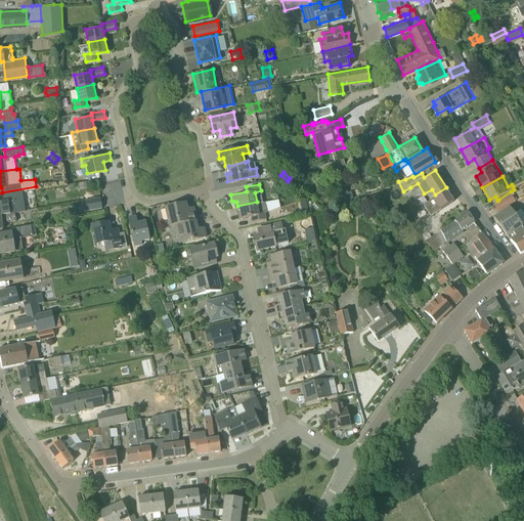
[(0,214),(14,212),(12,199),(23,198),(23,196),(37,193),(36,186),(2,192),(4,200),(0,200),(0,214)]
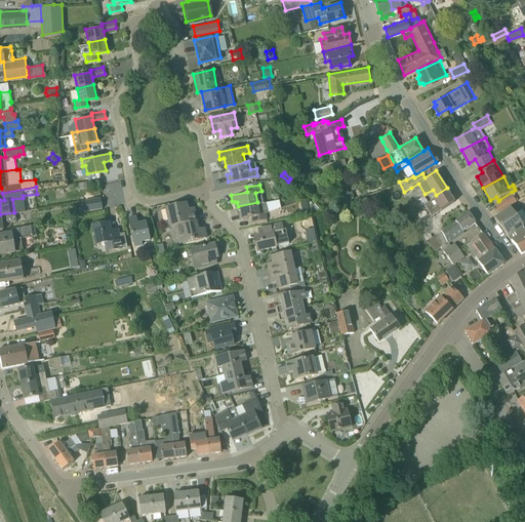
[(447,188),(436,195),(434,197),(423,203),(431,214),(435,212),(454,200),(447,188)]
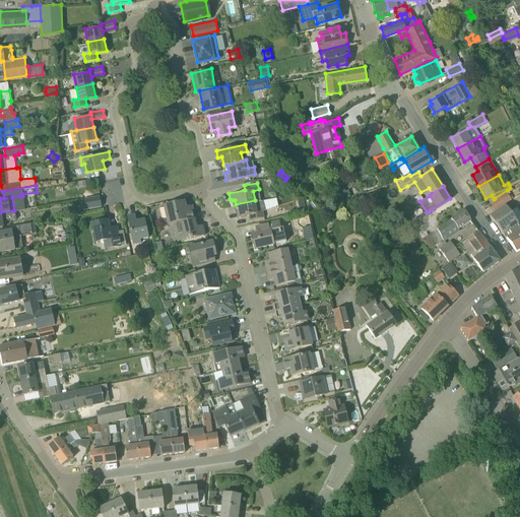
[(500,206),(512,198),(511,196),(508,192),(507,190),(495,198),(500,206)]
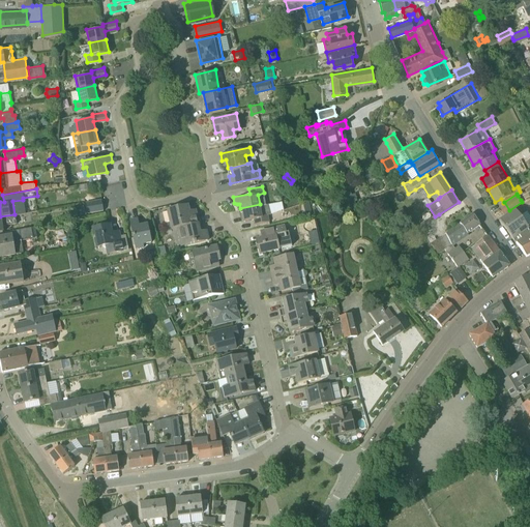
[(101,198),(85,200),(87,211),(102,208),(101,198)]
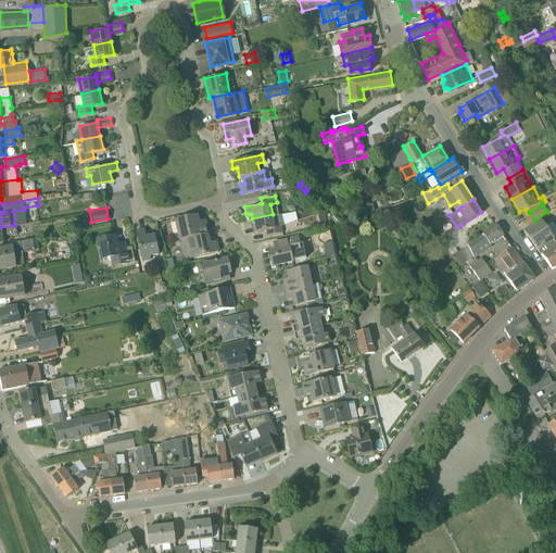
[(267,234),(282,230),(280,223),(283,223),(281,212),(273,214),(252,218),(254,230),(266,228),(267,234)]
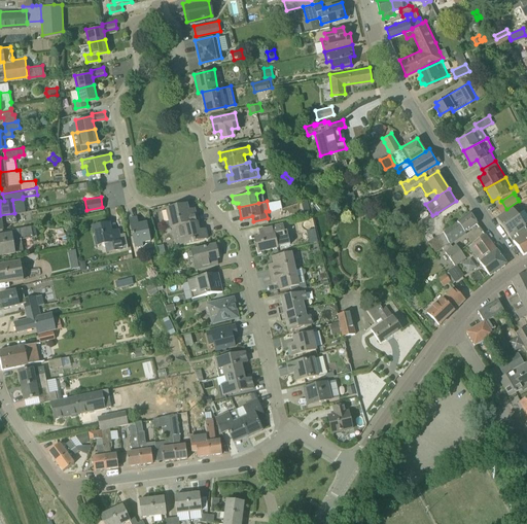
[(171,225),(176,224),(197,219),(195,207),(188,209),(186,203),(167,208),(171,225)]
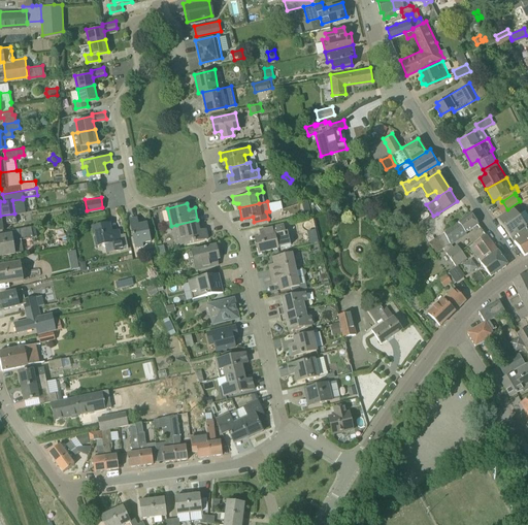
[(392,209),(396,218),(401,215),(397,206),(392,209)]
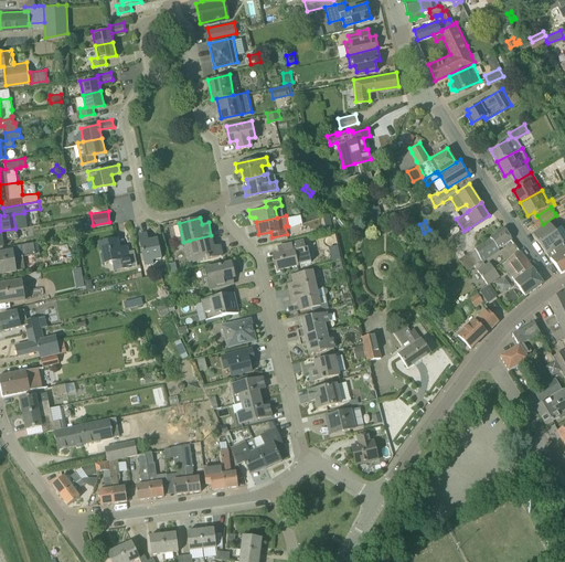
[(564,239),(563,240),(550,221),(544,225),(532,233),(546,252),(552,248),(553,248),(563,242),(564,240),(564,239)]
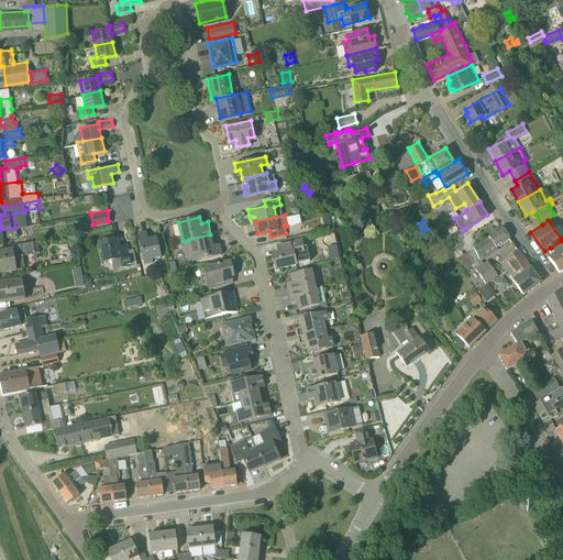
[(0,245),(3,245),(2,239),(25,234),(24,226),(15,228),(0,230),(0,245)]
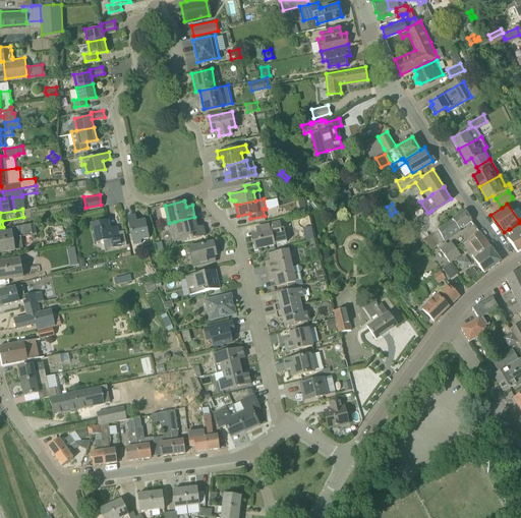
[(440,227),(445,237),(445,238),(471,219),(464,209),(440,227)]
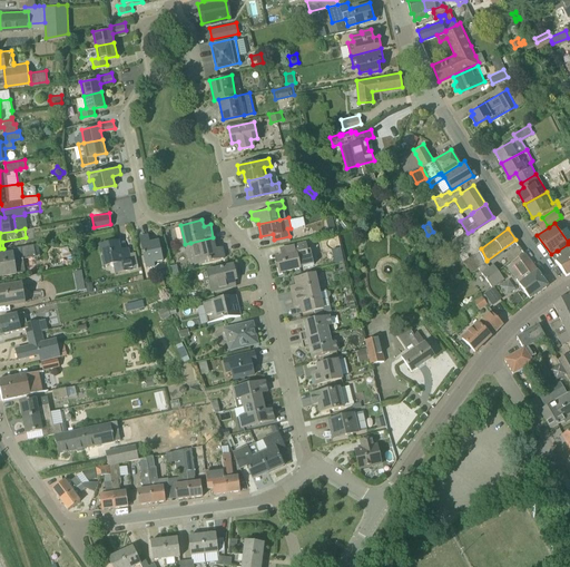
[(154,261),(163,258),(158,238),(149,241),(148,233),(139,234),(146,265),(154,264),(154,261)]
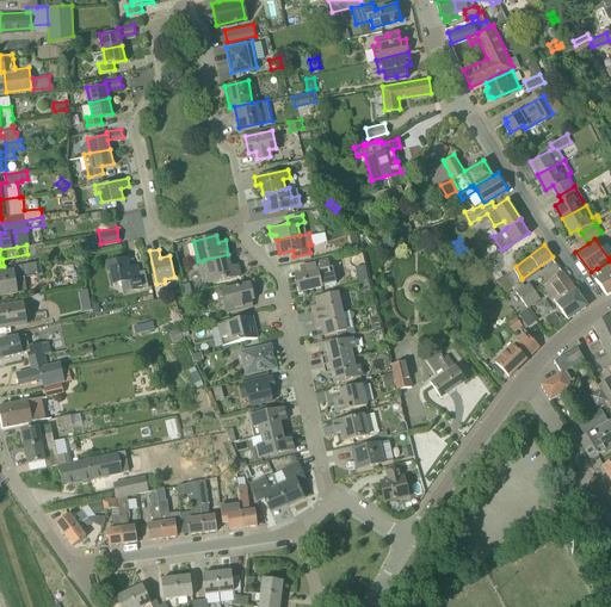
[(228,254),(204,260),(208,276),(215,274),(216,279),(240,273),(238,262),(230,265),(228,254)]
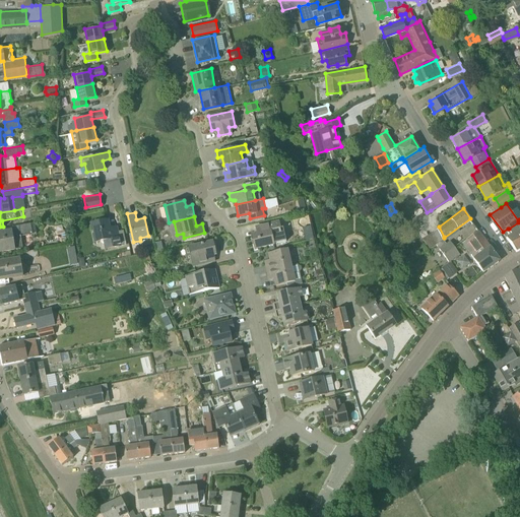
[(91,221),(95,240),(104,239),(105,246),(121,243),(118,230),(110,231),(107,218),(91,221)]
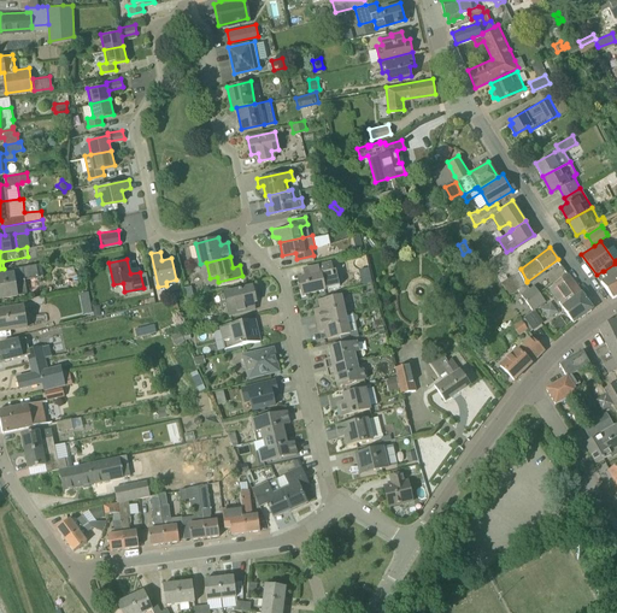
[(305,275),(300,276),(299,276),(301,287),(300,287),(301,294),(306,293),(305,292),(324,288),(324,287),(339,283),(336,272),(334,273),(331,267),(333,267),(331,259),(317,263),(317,264),(304,266),(305,275)]
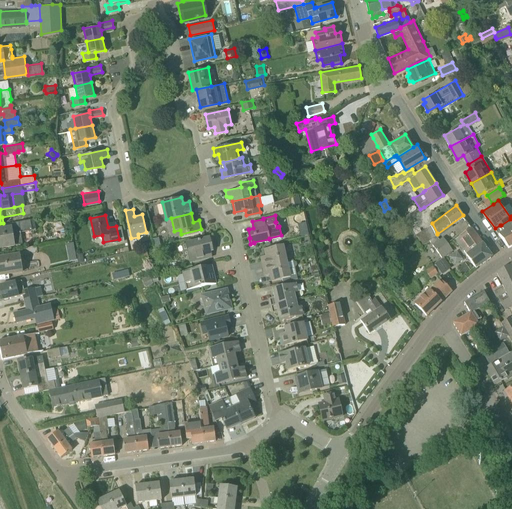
[(21,230),(32,229),(36,228),(34,217),(18,220),(19,224),(0,227),(0,245),(23,242),(21,230)]
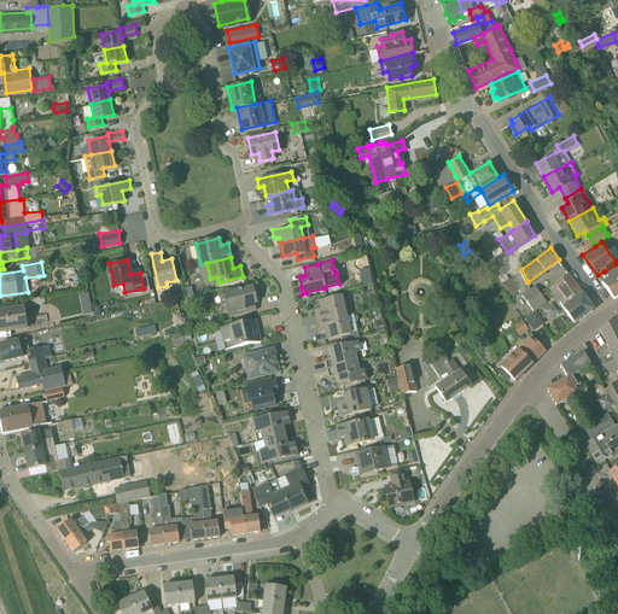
[(617,293),(617,268),(616,264),(605,272),(608,276),(601,280),(613,297),(617,293)]
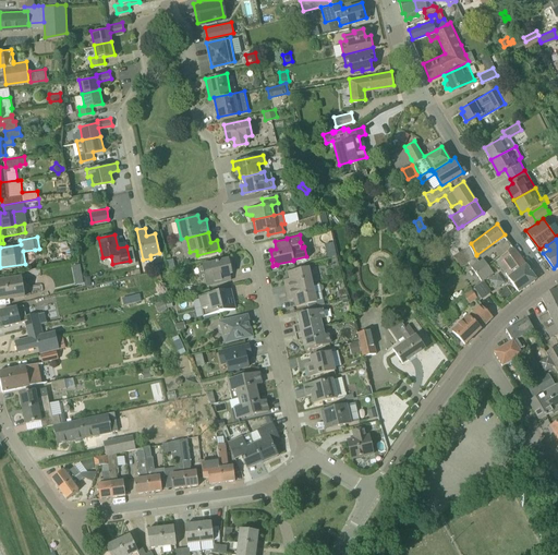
[(469,260),(476,255),(476,254),(471,243),(460,250),(466,261),(469,260)]
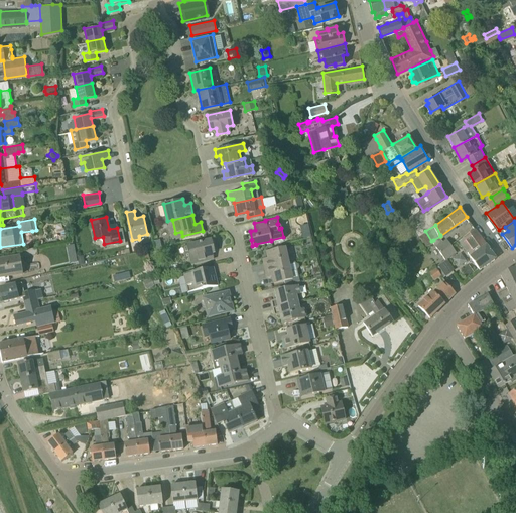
[(475,227),(458,240),(461,244),(480,268),(494,258),(495,254),(475,227)]
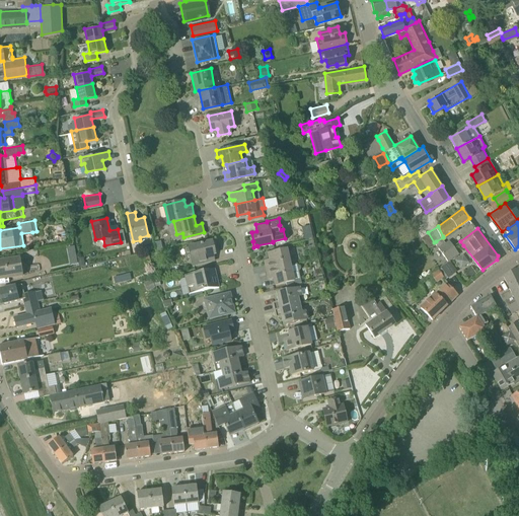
[(446,240),(443,237),(436,241),(438,245),(446,240)]
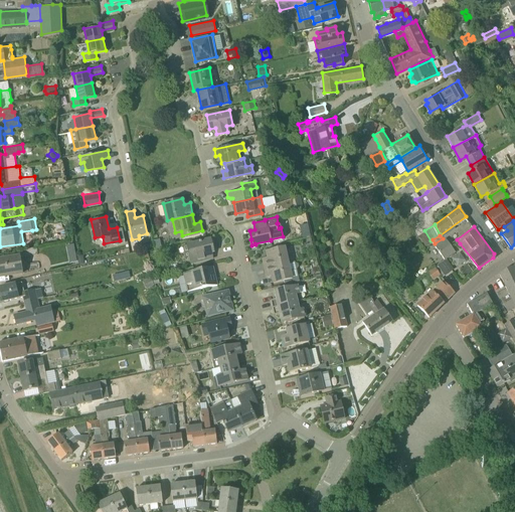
[(456,249),(446,236),(443,238),(435,243),(445,258),(456,249)]
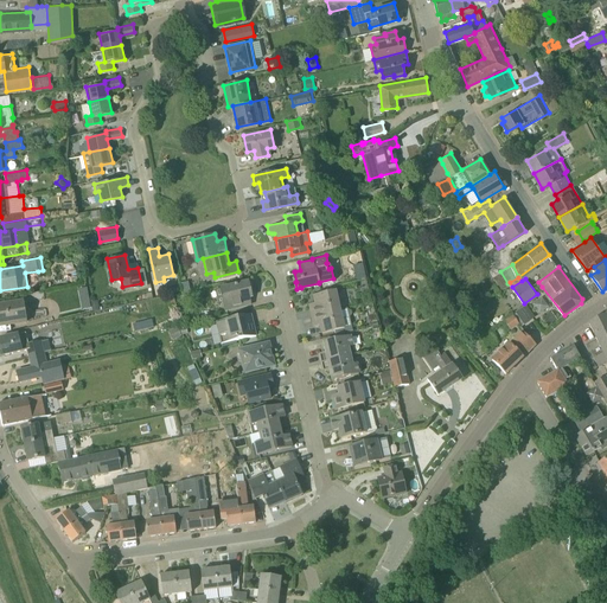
[(218,301),(223,300),(225,308),(247,302),(246,296),(251,295),(248,280),(221,286),(215,287),(218,301)]
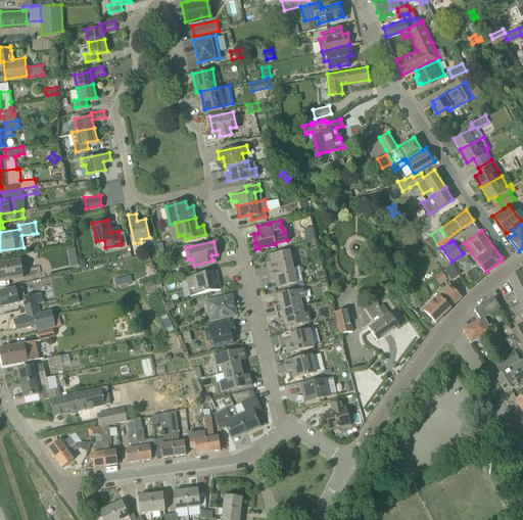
[(269,271),(292,265),(289,249),(271,253),(272,262),(267,263),(269,271)]
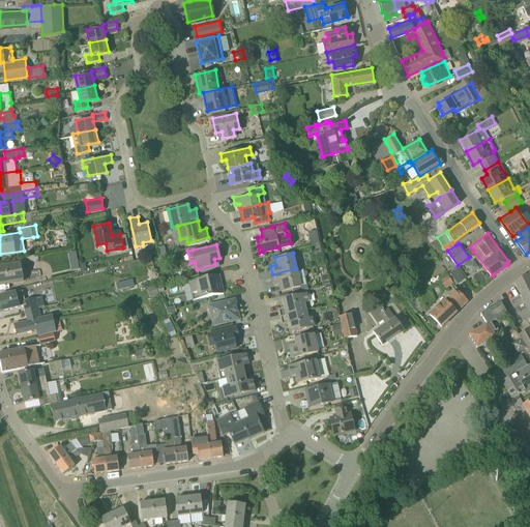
[(465,261),(472,270),(480,264),(473,255),(465,261)]
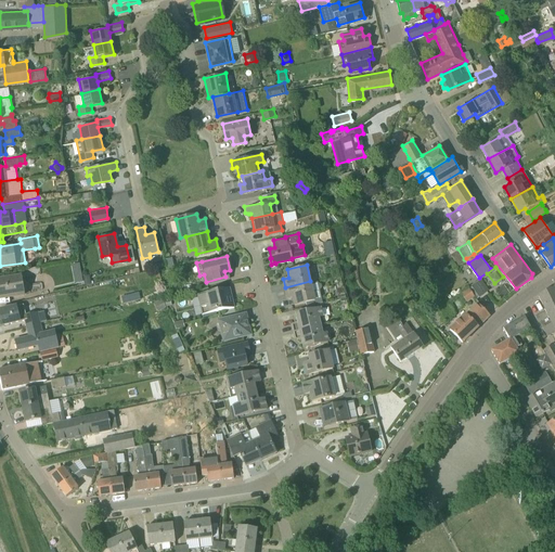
[(85,283),(91,281),(89,272),(82,273),(85,283)]
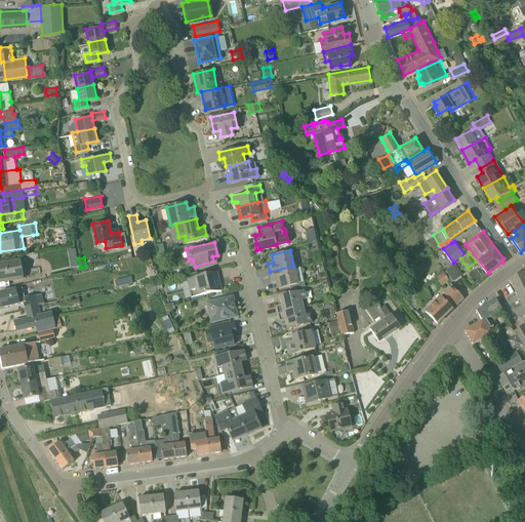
[(9,279),(23,277),(19,258),(0,261),(0,278),(8,277),(9,279)]
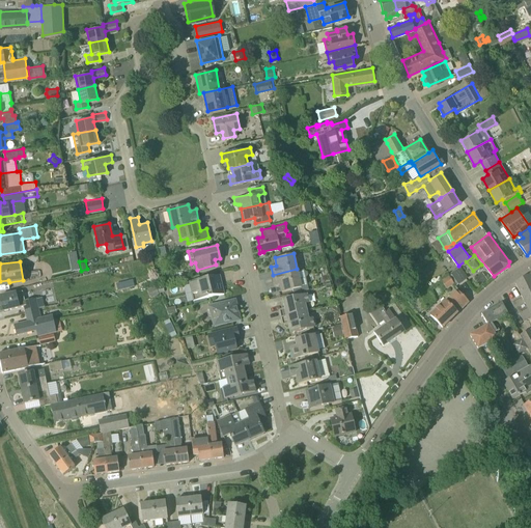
[(451,272),(458,282),(468,275),(460,266),(451,272)]
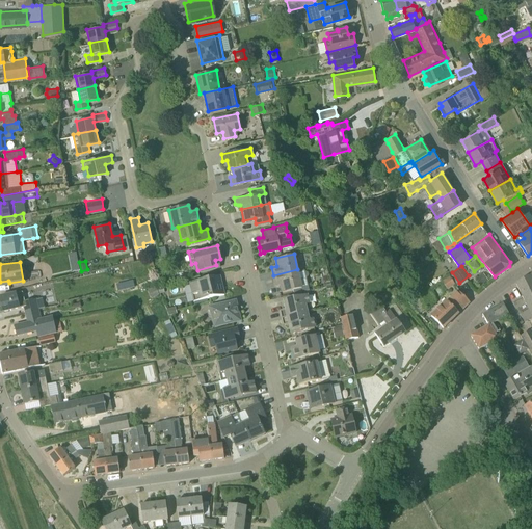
[(304,268),(297,269),(273,275),(275,284),(281,283),(283,290),(293,288),(294,291),(309,288),(307,275),(309,273),(308,270),(304,269),(304,268)]
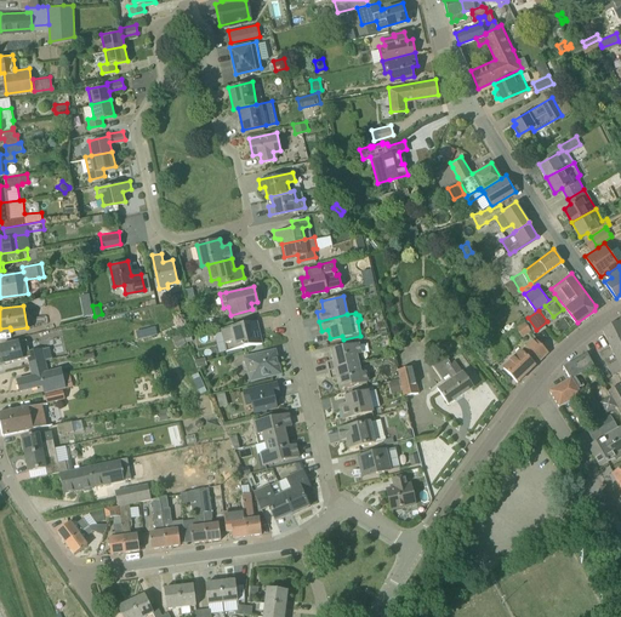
[(531,329),(524,319),(516,325),(517,326),(522,335),(530,329),(531,329)]
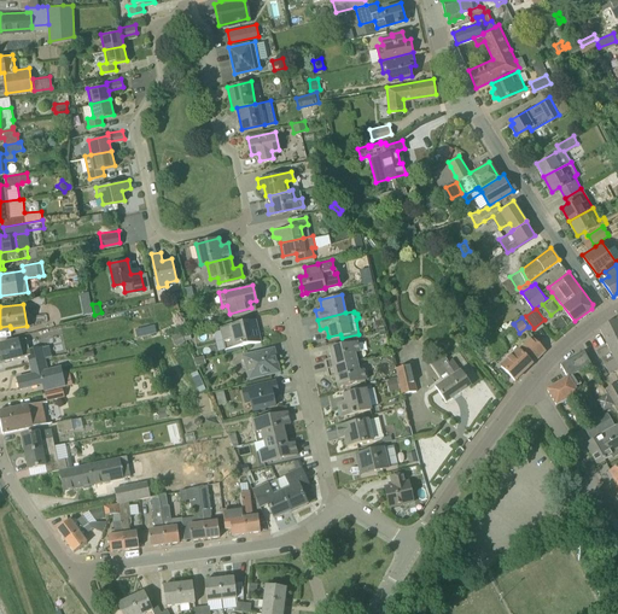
[(617,366),(617,320),(617,317),(600,326),(616,357),(606,362),(611,370),(617,366)]
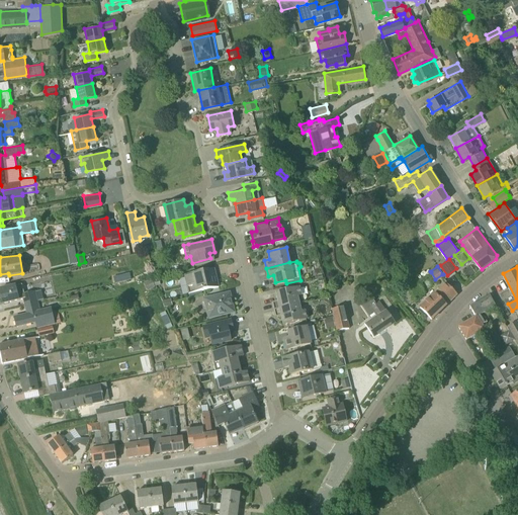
[(188,291),(219,284),(217,277),(212,275),(210,276),(209,273),(204,274),(203,268),(184,273),(188,291)]
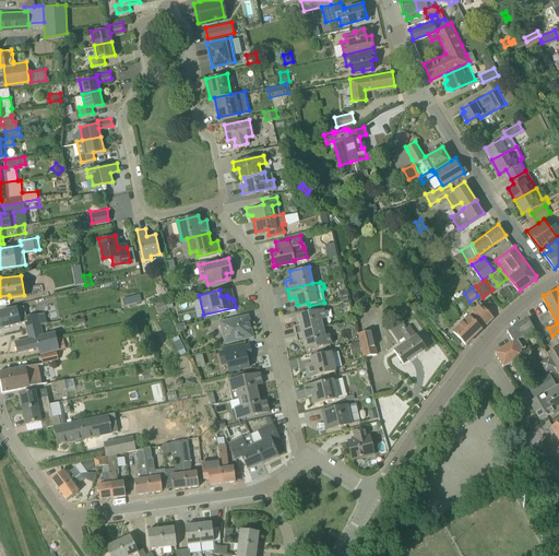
[(125,303),(137,299),(142,298),(140,292),(135,293),(122,296),(125,303)]
